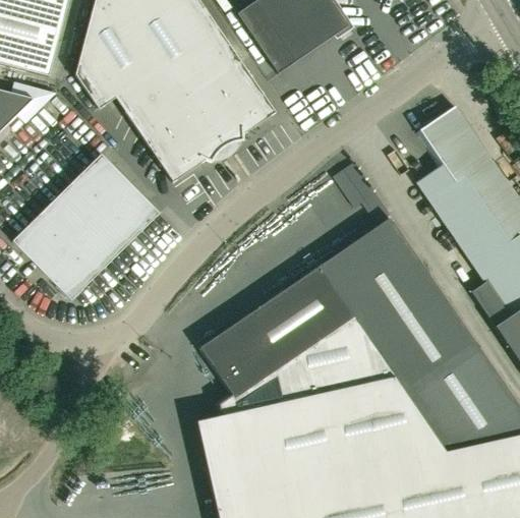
[(0,0),(0,64),(49,77),(68,0),(0,0)]
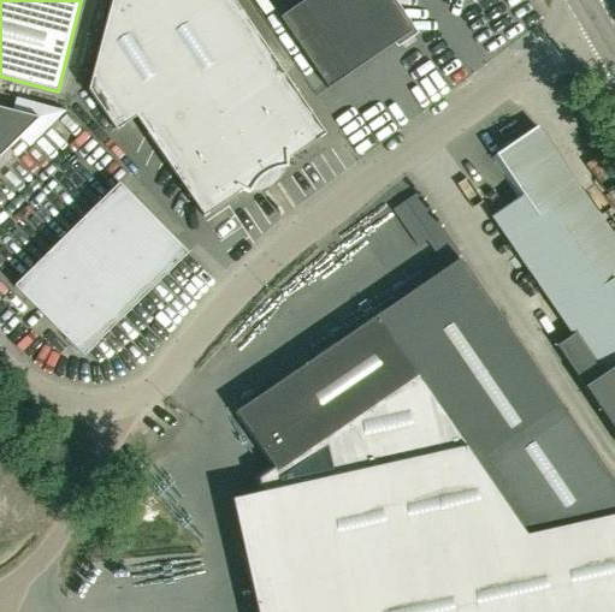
[(284,165),(285,165),(287,165),(287,159),(326,131),(236,0),(111,0),(88,87),(116,128),(118,126),(105,107),(123,95),(205,214),(243,188),(249,190),(250,189),(253,184),(258,178),(273,167),(284,165)]
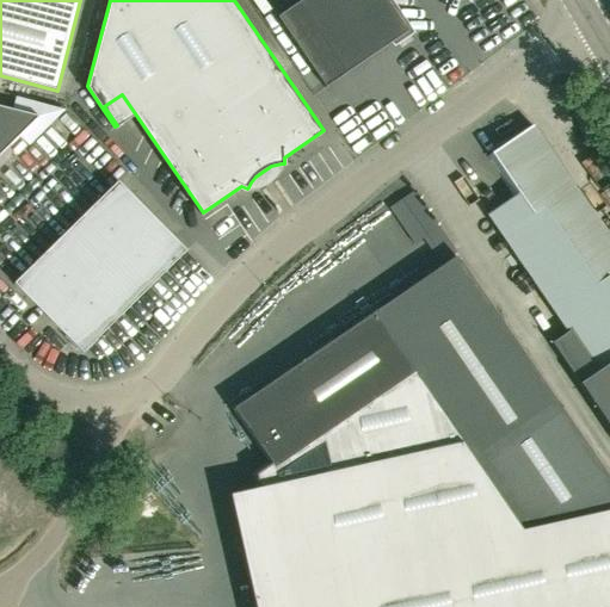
[(410,29),(389,0),(299,0),(278,14),(327,85),(410,29)]
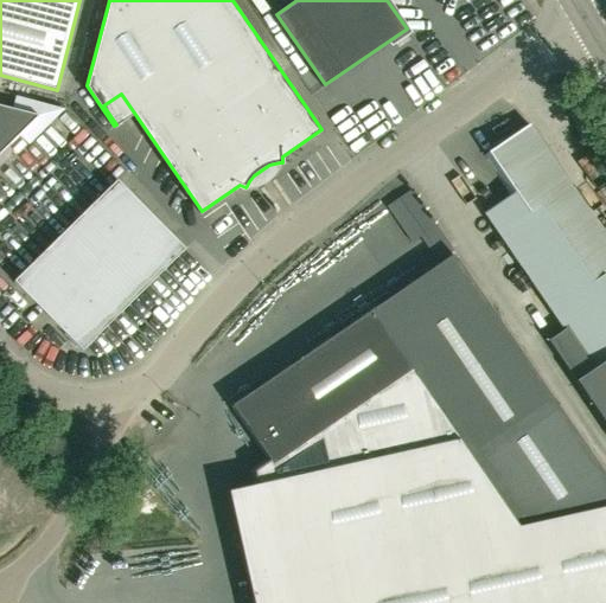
[(0,152),(19,133),(29,142),(65,107),(16,94),(12,107),(0,103),(0,152)]
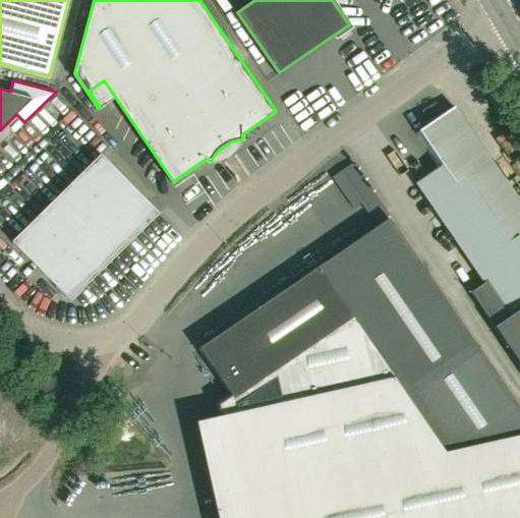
[(519,202),(455,105),(415,131),(439,166),(416,181),(484,281),(471,290),(519,362),(519,202)]
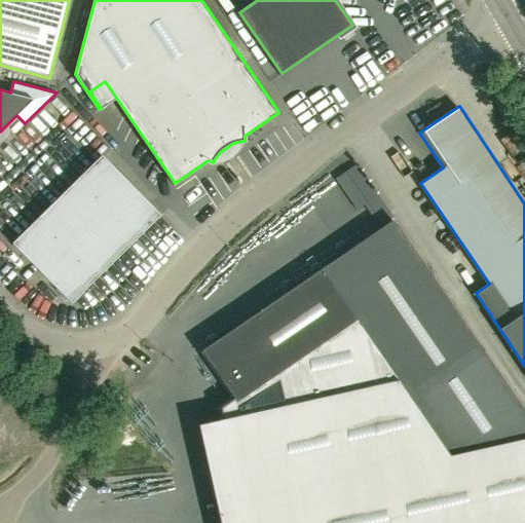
[(102,154),(12,243),(72,302),(160,215),(102,154)]
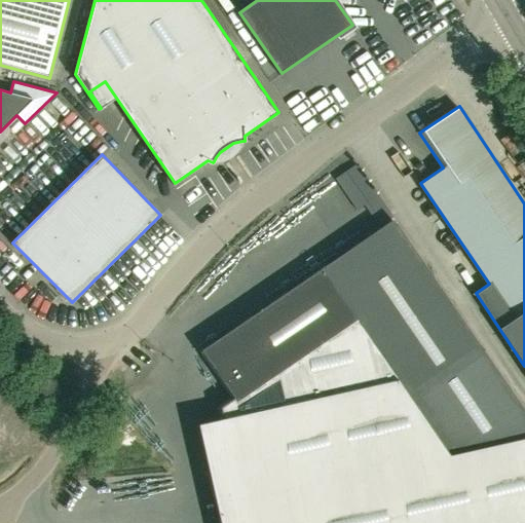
[(524,411),(513,394),(394,219),(201,349),(235,399),(222,408),(224,418),(197,424),(220,522),(524,522),(524,411)]
